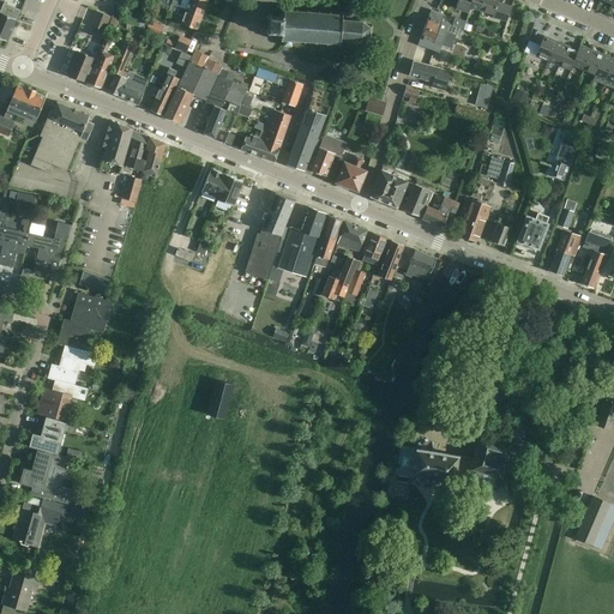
[(206,1),(202,0),(172,0),(170,5),(179,7),(202,16),(206,1)]
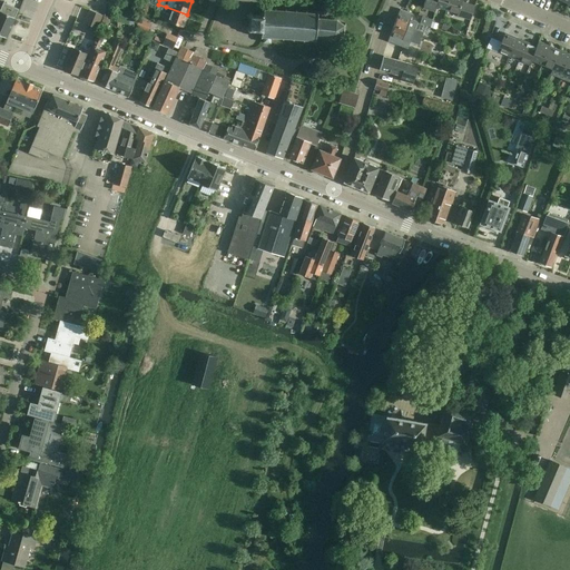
[(327,18),(328,0),(317,0),(316,13),(262,9),(262,13),(249,12),(249,15),(247,15),(247,17),(249,17),(248,21),(248,27),(246,27),(246,28),(248,29),(248,31),(261,32),(261,37),(263,37),(263,43),(271,43),(271,38),(316,41),(316,38),(334,39),(343,35),(344,25),(345,25),(345,23),(343,23),(335,19),(327,18)]
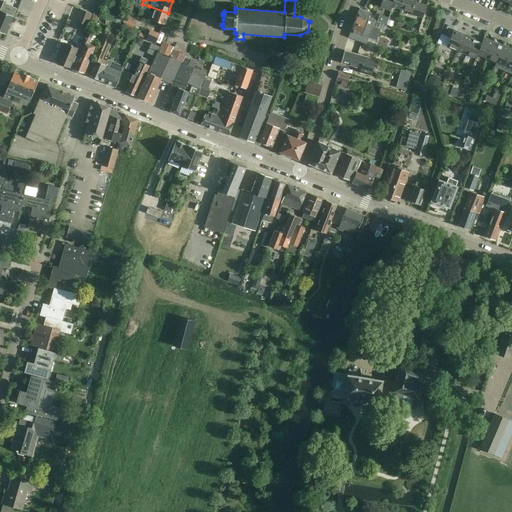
[(392,6),(392,0),(381,0),(379,8),(390,11),(392,6)]
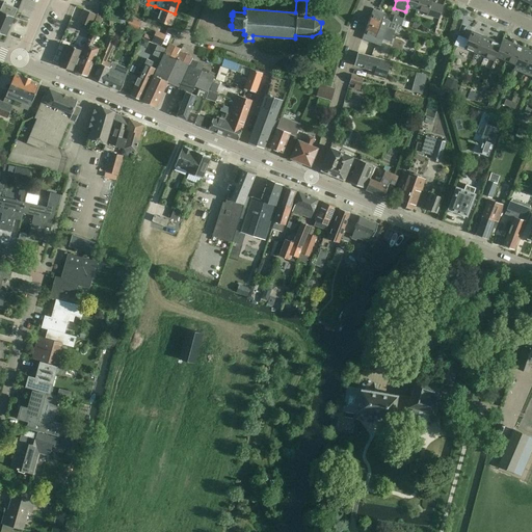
[(417,9),(419,0),(407,0),(407,6),(417,9)]
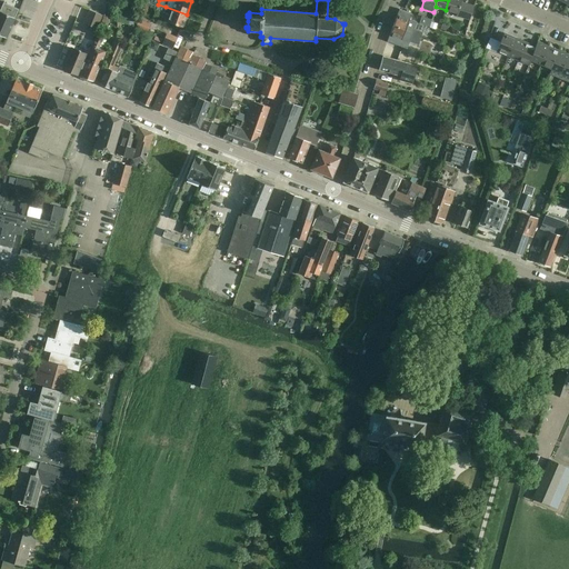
[(456,13),(460,2),(460,0),(448,0),(446,10),(456,13)]
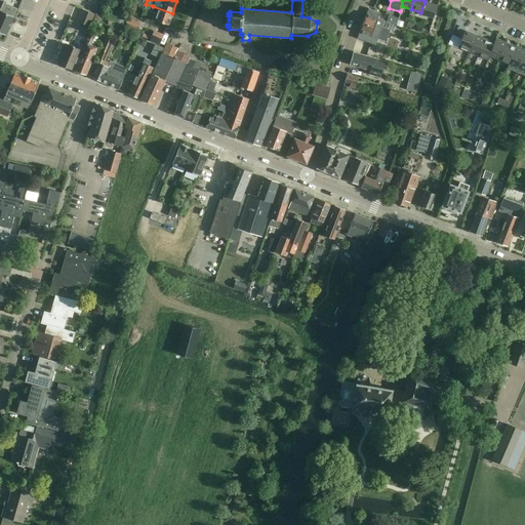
[(425,2),(420,12),(419,14),(433,18),(437,5),(425,2)]
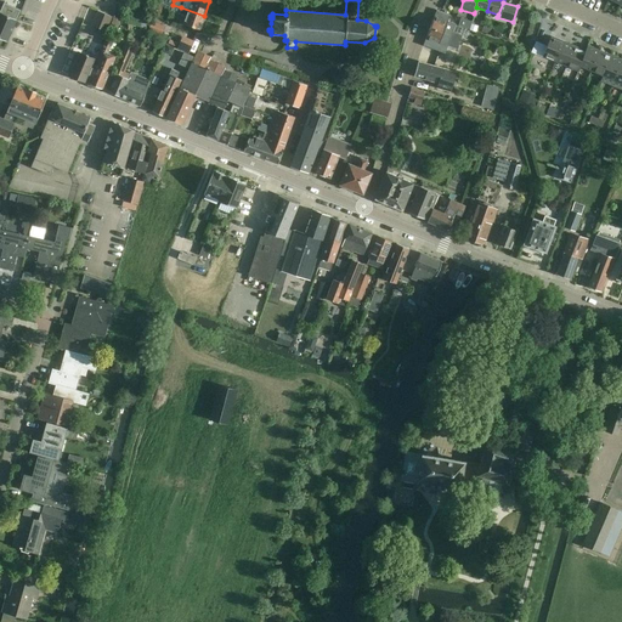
[(0,37),(7,40),(17,20),(15,20),(20,10),(4,4),(0,10),(0,37)]
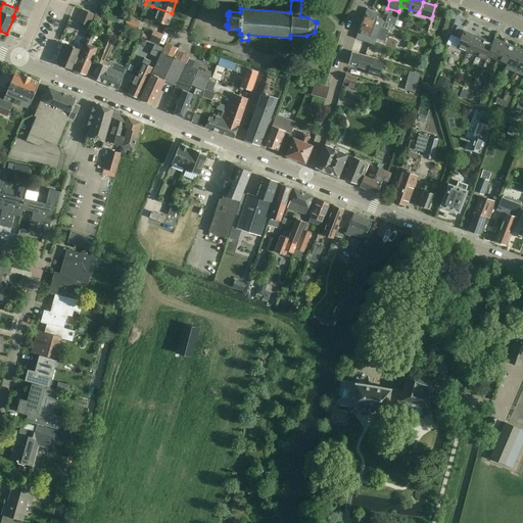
[(168,25),(172,13),(152,6),(145,4),(144,8),(156,13),(153,20),(168,25)]
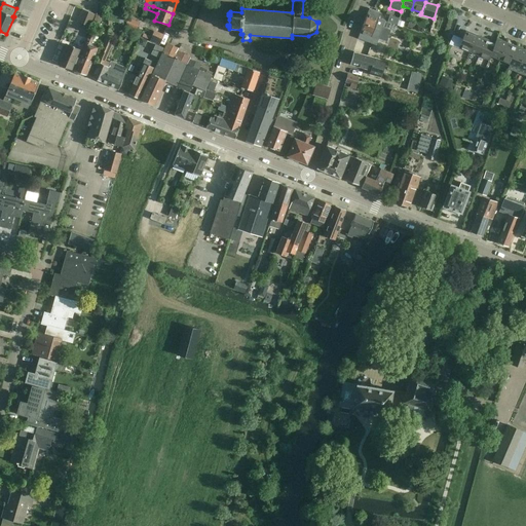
[(360,33),(358,38),(376,45),(380,32),(385,21),(378,17),(380,12),(372,9),(369,8),(367,13),(363,26),(360,33)]
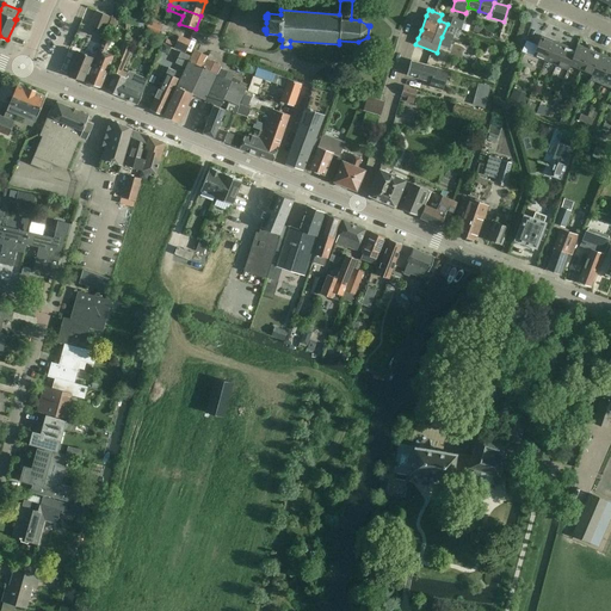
[(104,30),(109,17),(110,16),(94,11),(90,25),(104,30)]
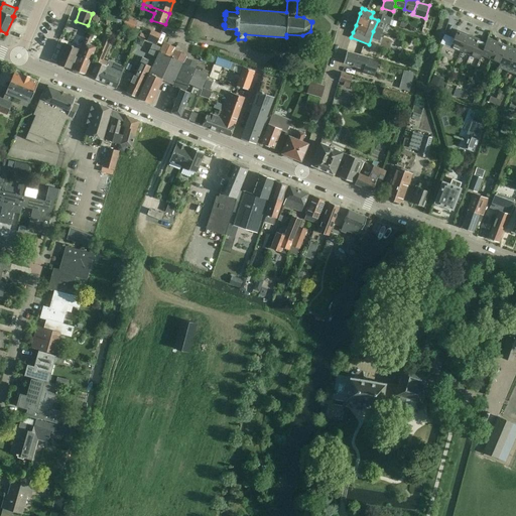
[(94,14),(91,22),(97,24),(100,16),(94,14)]
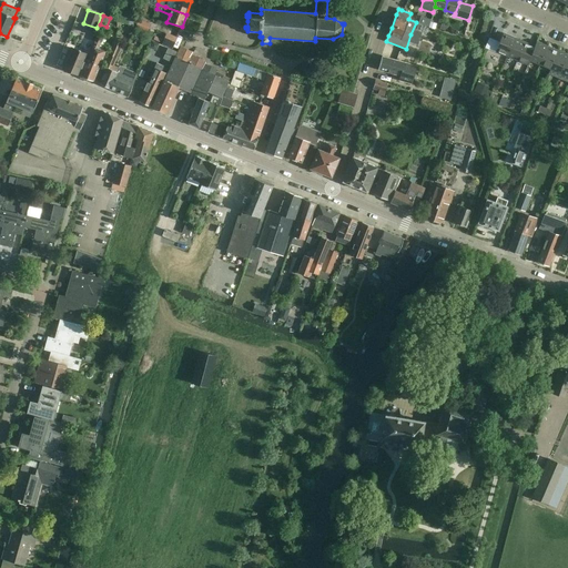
[(419,17),(418,23),(428,27),(429,19),(419,17)]
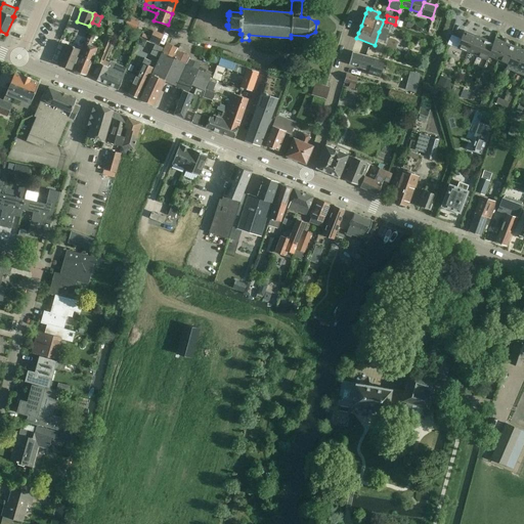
[(128,17),(124,27),(135,31),(139,23),(128,17)]
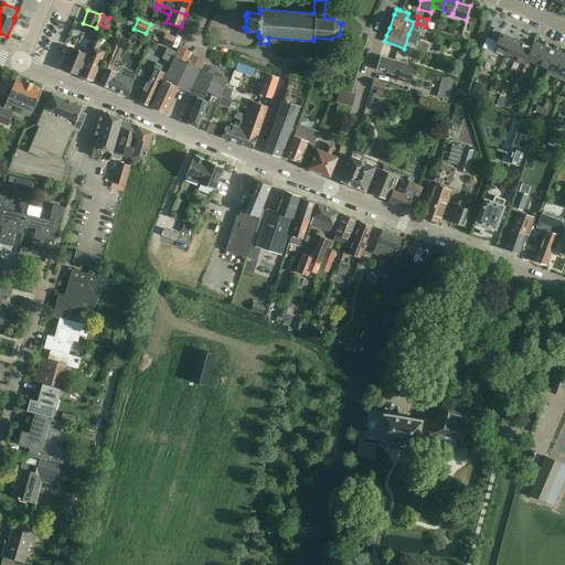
[(145,33),(142,40),(149,43),(151,35),(145,33)]
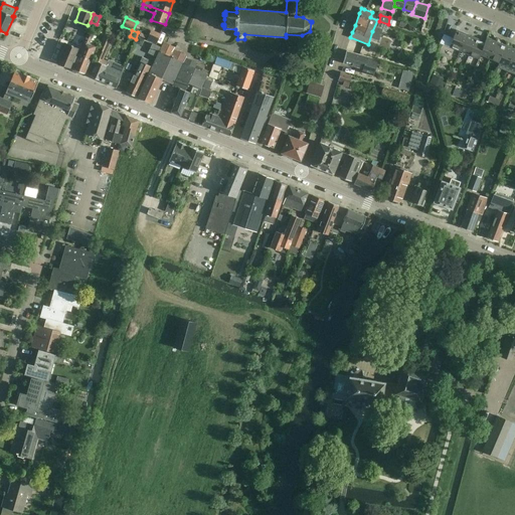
[(151,30),(146,39),(156,44),(160,34),(151,30)]
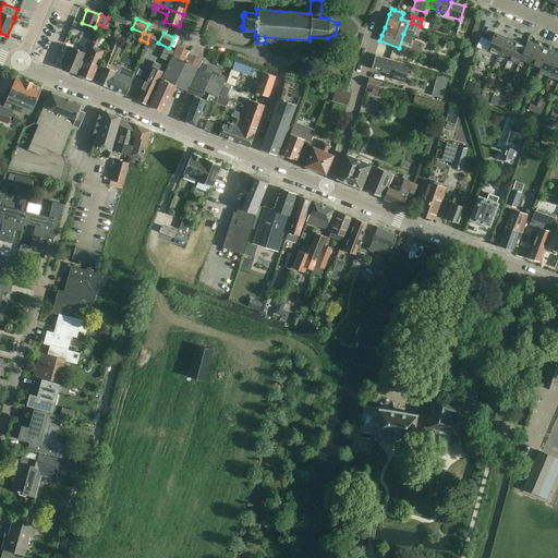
[(497,56),(505,37),(494,33),(486,51),(497,56)]
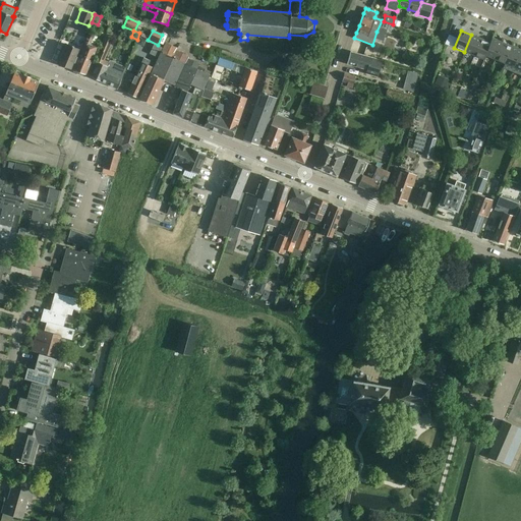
[(84,41),(72,68),(74,69),(84,74),(85,74),(98,46),(91,44),(95,35),(89,32),(84,41)]
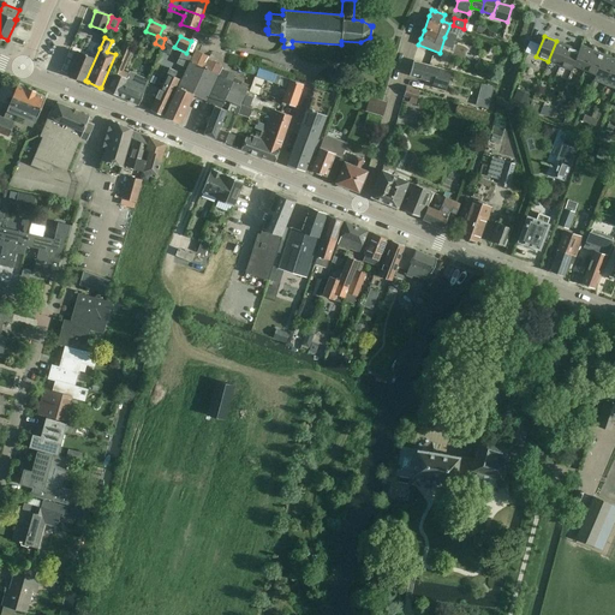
[(559,66),(567,46),(556,41),(548,61),(559,66)]
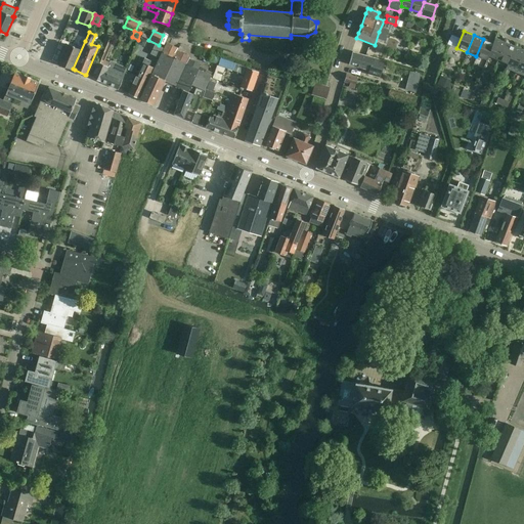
[(100,52),(97,59),(103,62),(113,42),(106,39),(104,38),(99,50),(100,50),(99,51),(100,52)]
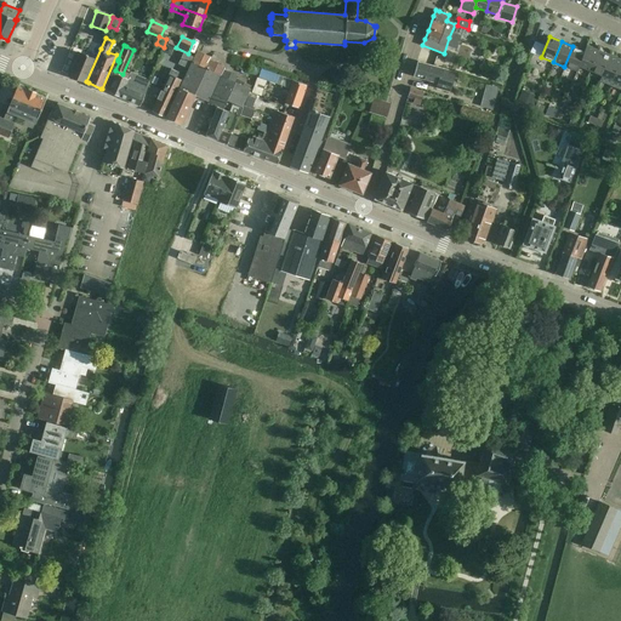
[(166,45),(163,52),(170,55),(174,49),(166,45)]
